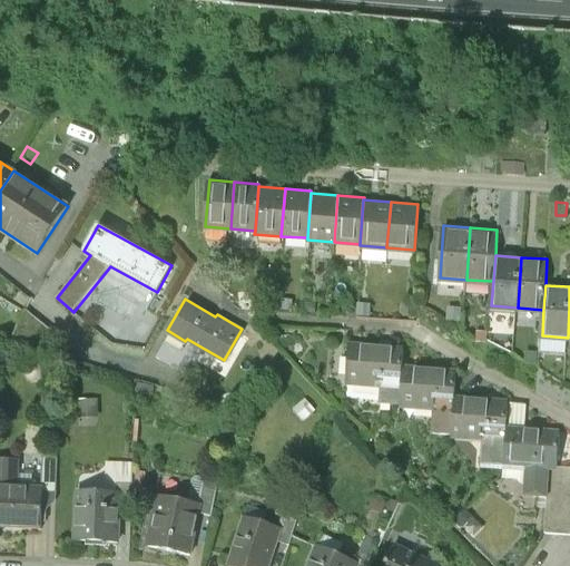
[(267,306),(253,305),(252,315),(266,316),(267,306)]
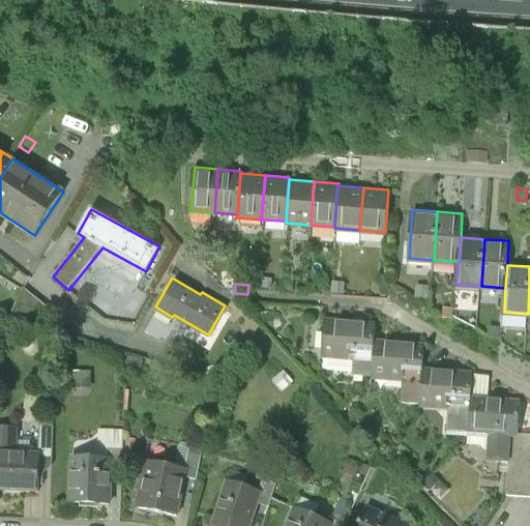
[(352,373),(370,374),(373,339),(374,321),(325,318),(323,354),(353,357),(352,373)]
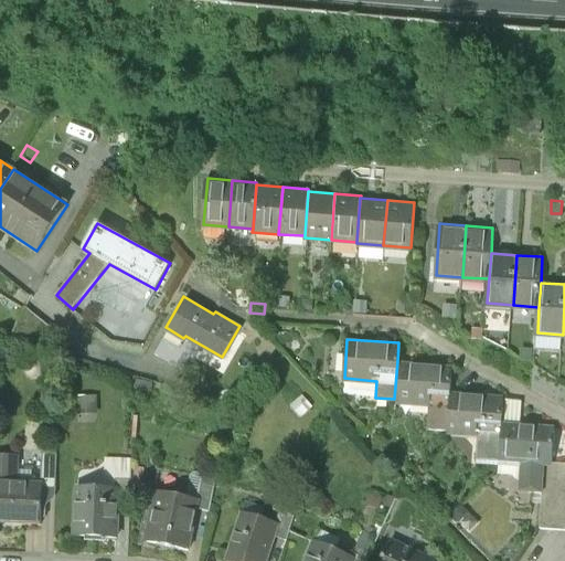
[(427,426),(447,429),(449,393),(451,366),(397,361),(394,399),(429,401),(427,426)]
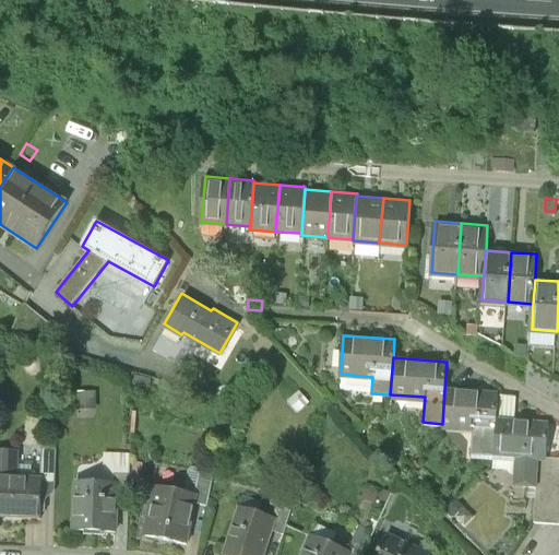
[(94,389),(75,389),(75,405),(94,405),(94,389)]
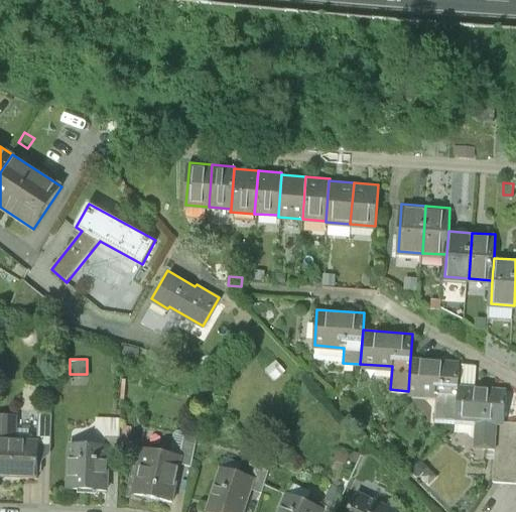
[(455,419),(455,417),(457,388),(459,364),(410,359),(408,391),(408,395),(435,397),(434,418),(455,419)]
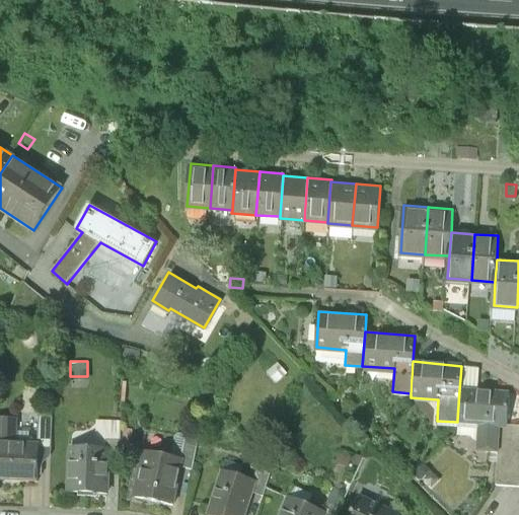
[(478,368),(461,366),(459,390),(476,391),(478,368)]
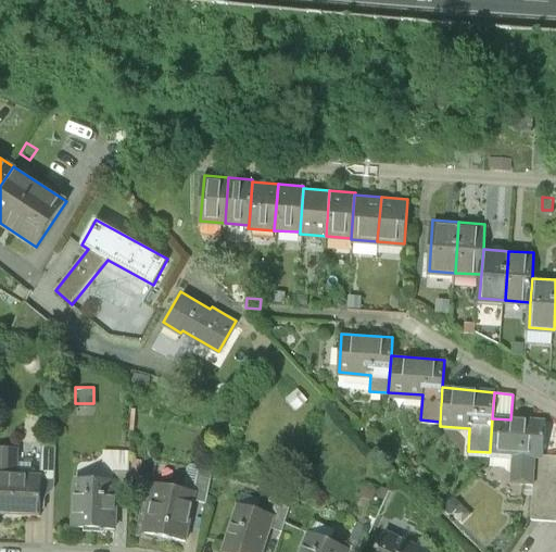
[(510,419),(492,418),(490,450),(513,452),(510,484),(532,485),(534,453),(543,453),(545,422),(510,419)]
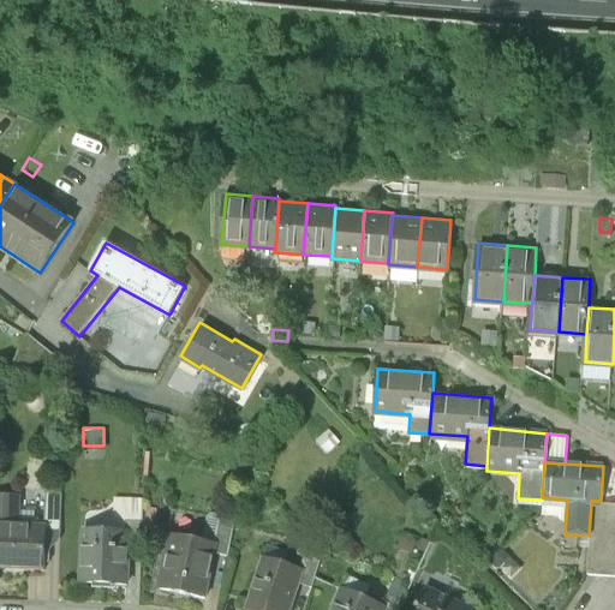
[(47,486),(46,521),(45,526),(61,526),(63,488),(47,486)]
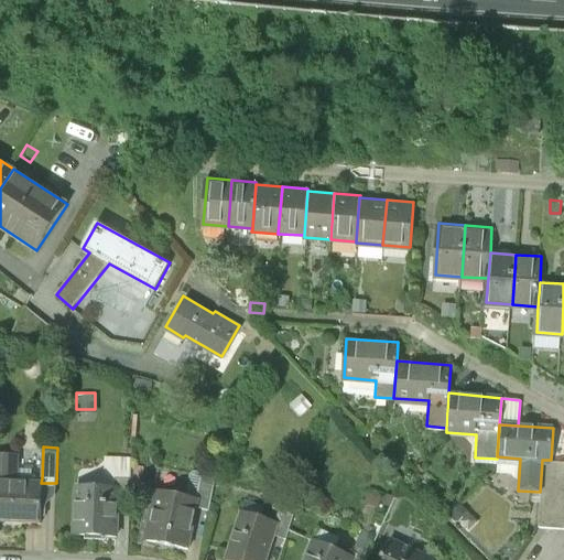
[(18,451),(0,450),(0,516),(40,518),(41,483),(42,478),(18,477),(18,451)]
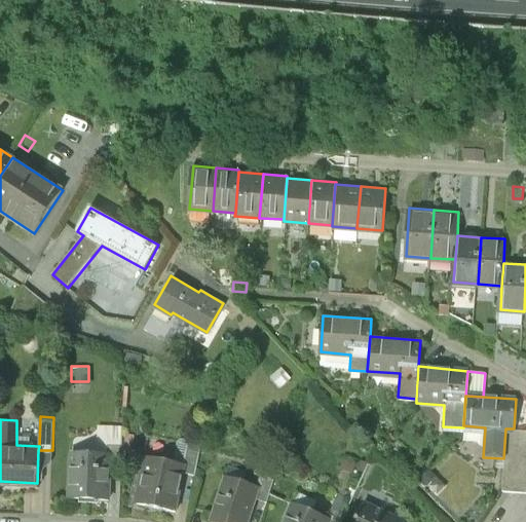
[(98,423),(97,452),(108,452),(108,470),(120,470),(122,424),(98,423)]
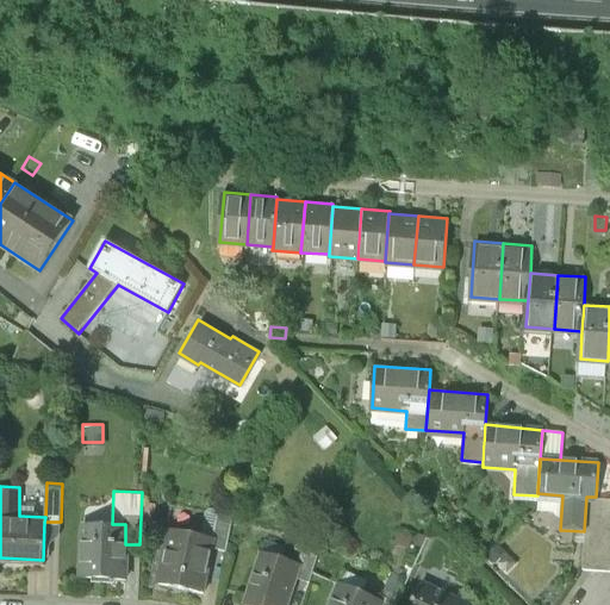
[(609,569),(609,565),(609,497),(596,497),(586,497),(584,531),(582,568),(609,569)]
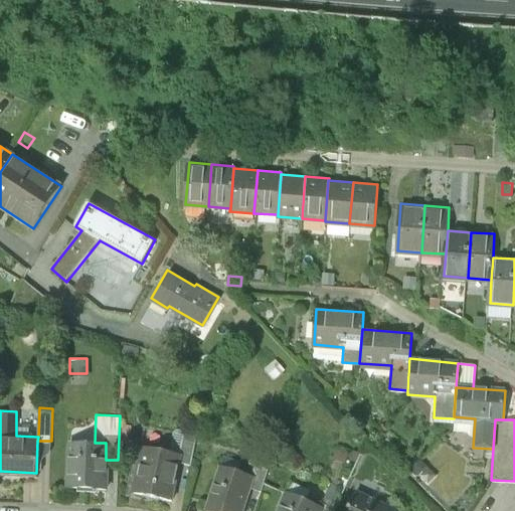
[(185,424),(178,454),(177,461),(190,463),(197,428),(185,424)]
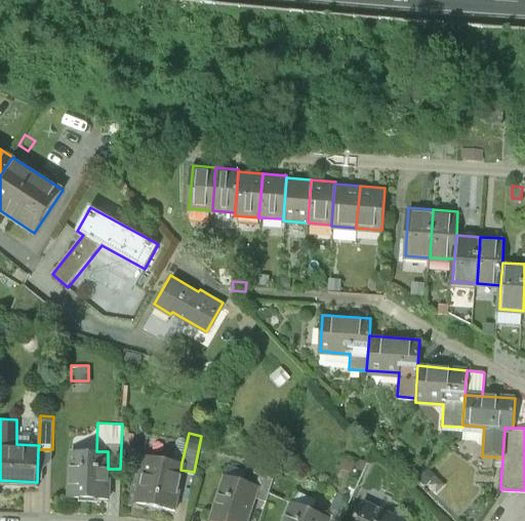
[(70,450),(69,495),(107,497),(108,469),(108,451),(96,451),(70,450)]
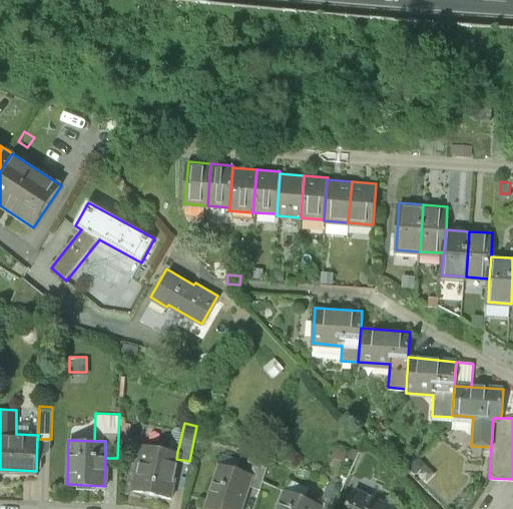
[(139,444),(129,488),(168,496),(176,459),(177,452),(139,444)]
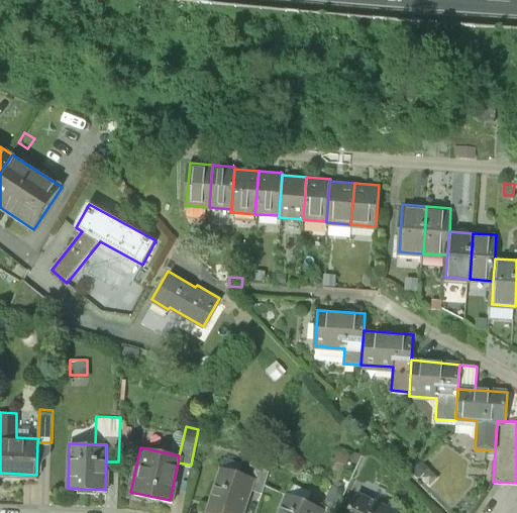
[(254,465),(250,478),(247,487),(261,492),(268,470),(254,465)]
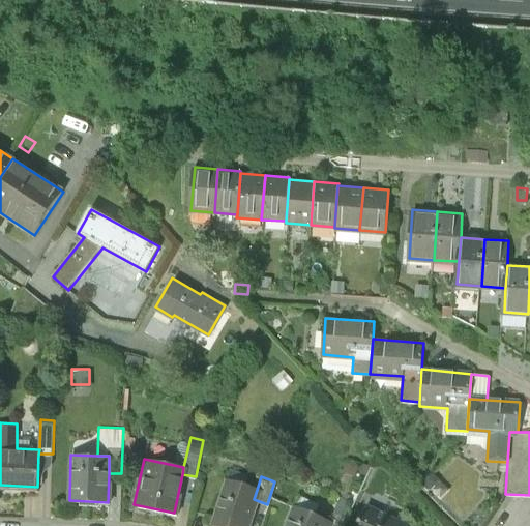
[(225,478),(209,523),(218,525),(244,525),(254,499),(257,490),(225,478)]
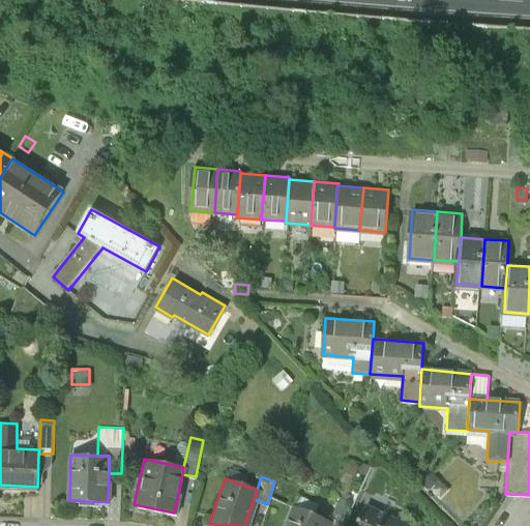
[(365,503),(354,525),(407,525),(409,524),(365,503)]
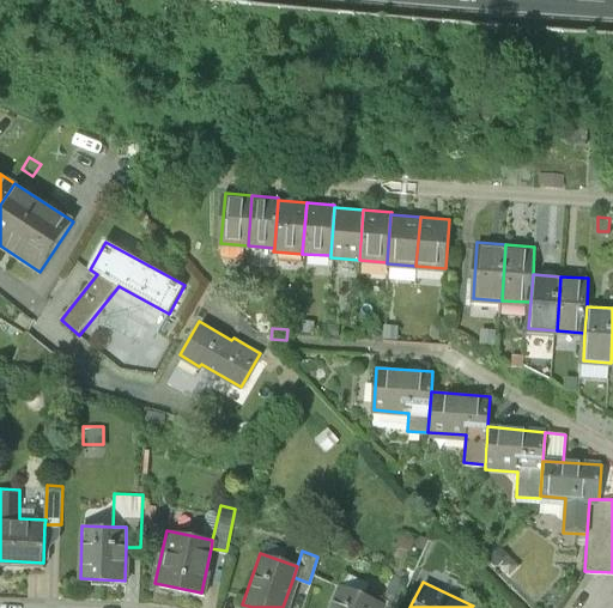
[(339,587),(328,607),(377,607),(380,606),(339,587)]
